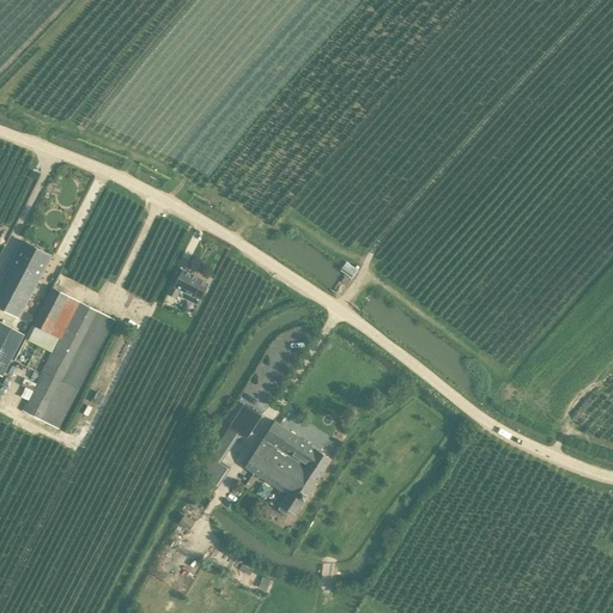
[(0,281),(1,283),(0,283),(0,307),(5,310),(37,248),(23,241),(4,277),(0,274),(0,281)]
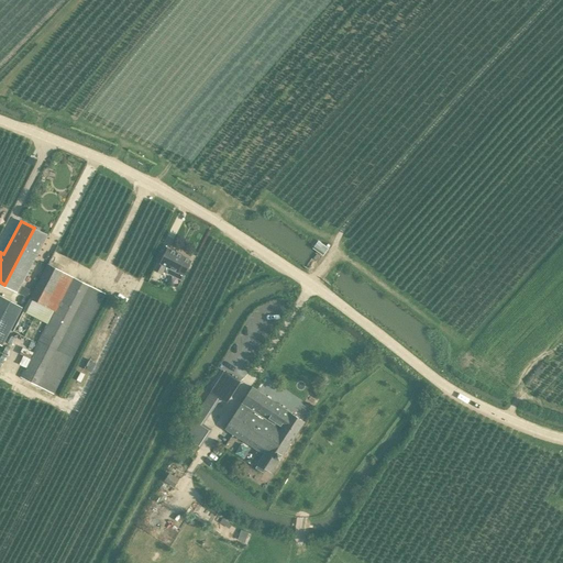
[(47,234),(34,228),(4,285),(18,291),(47,234)]
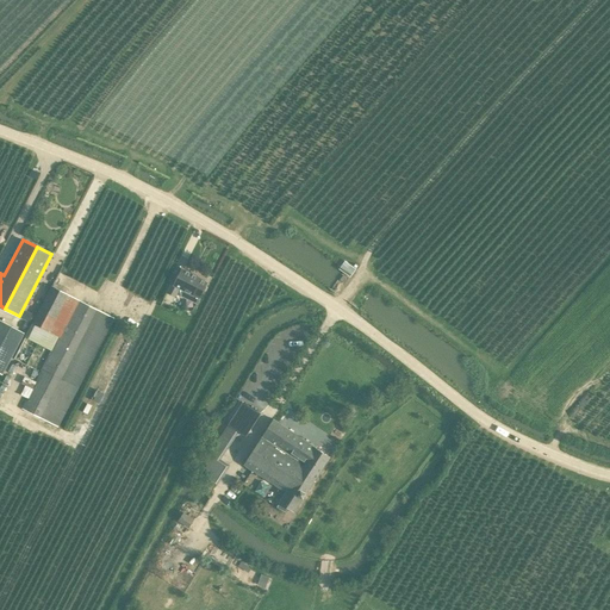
[(174,285),(173,284),(172,284),(168,292),(175,297),(179,287),(185,291),(184,296),(197,303),(207,282),(200,279),(200,278),(197,277),(198,275),(192,273),(191,274),(182,269),(174,285)]
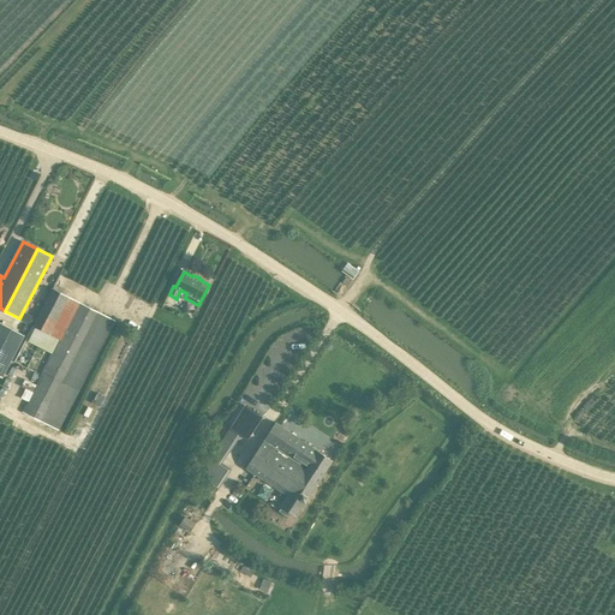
[(25,340),(15,360),(40,375),(22,412),(59,430),(78,392),(79,392),(117,321),(81,303),(53,287),(25,340)]
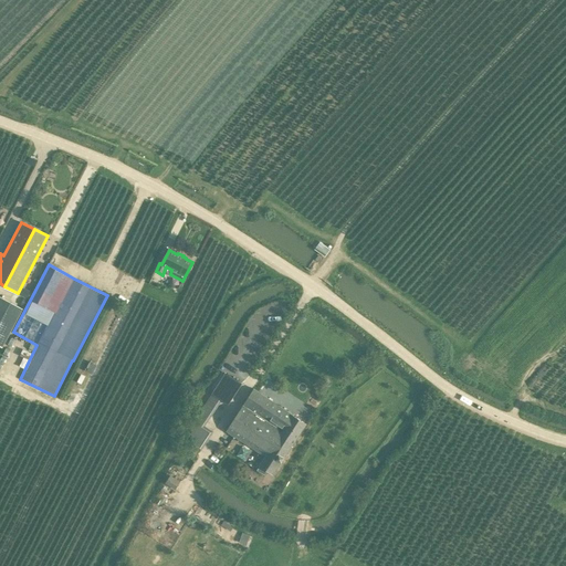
[(22,307),(0,296),(0,345),(2,347),(22,307)]
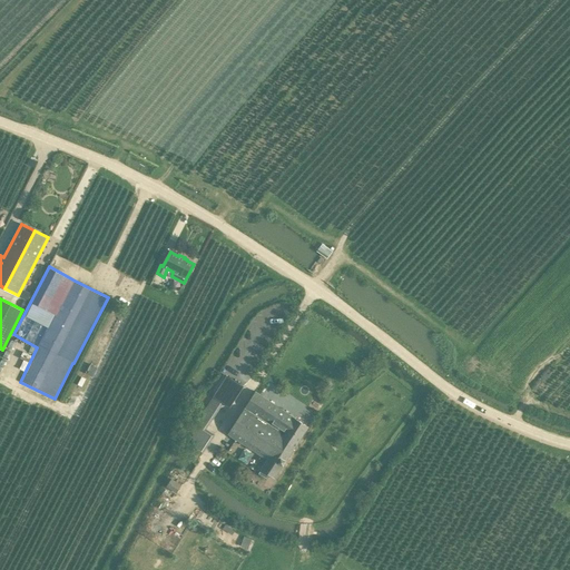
[(255,392),(227,434),(254,452),(267,460),(258,473),(266,479),(268,474),(275,479),(283,467),(286,461),(308,428),(294,418),(293,415),(291,414),(288,414),(282,410),(255,392)]
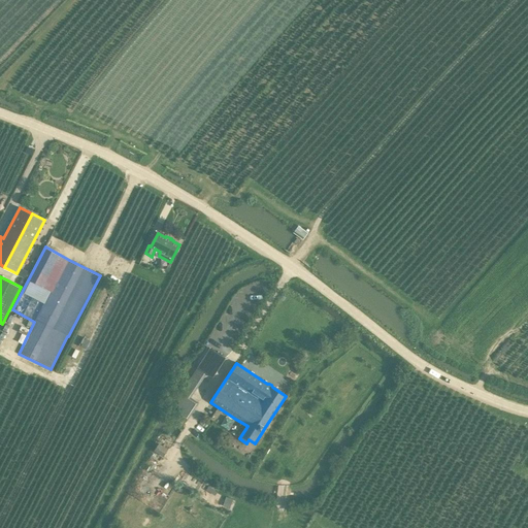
[(168,450),(159,443),(154,451),(163,456),(168,450)]
